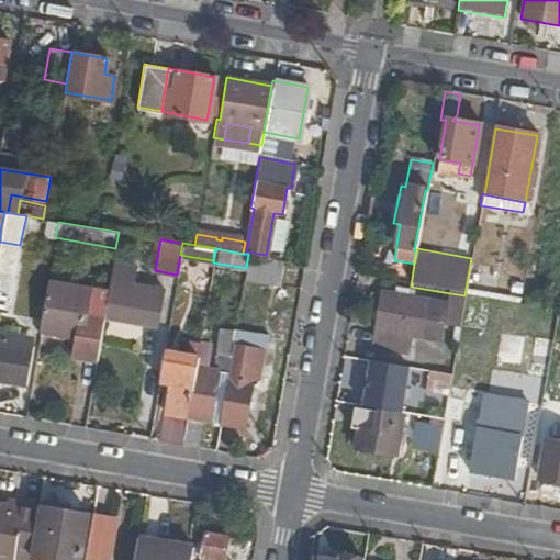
[(278,283),(282,260),(248,254),(246,268),(244,277),(278,283)]
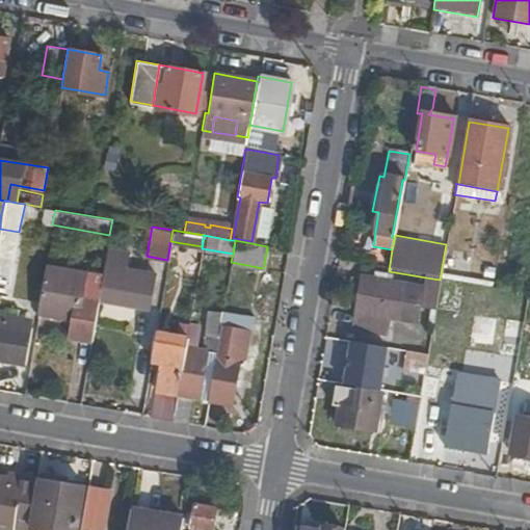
[(102,276),(99,296),(146,306),(151,274),(125,269),(127,253),(107,249),(102,276)]
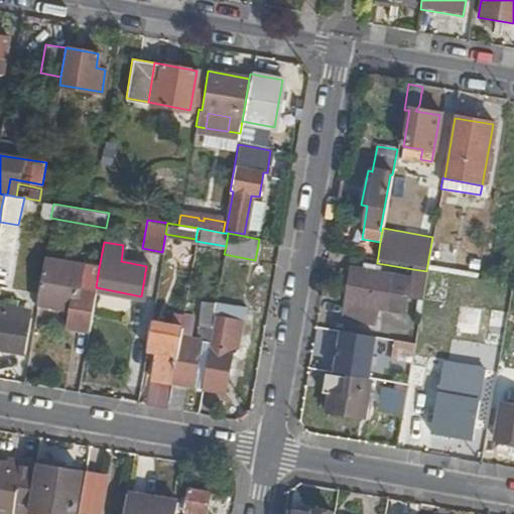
[(495,257),(491,278),(497,279),(501,258),(495,257)]
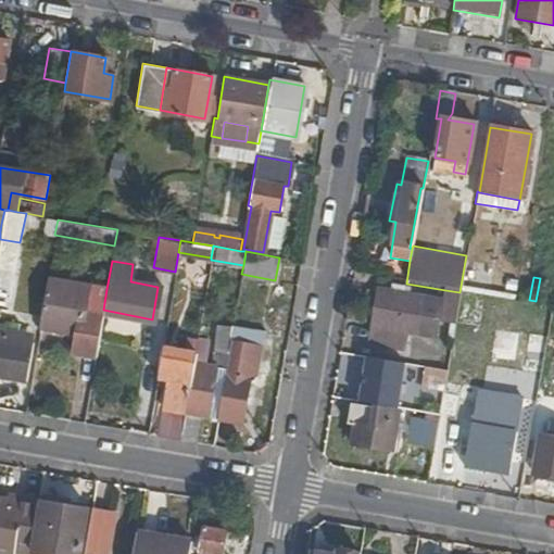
[(72,351),(96,354),(103,310),(106,289),(48,278),(40,319),(51,322),(50,328),(75,331),(72,351)]
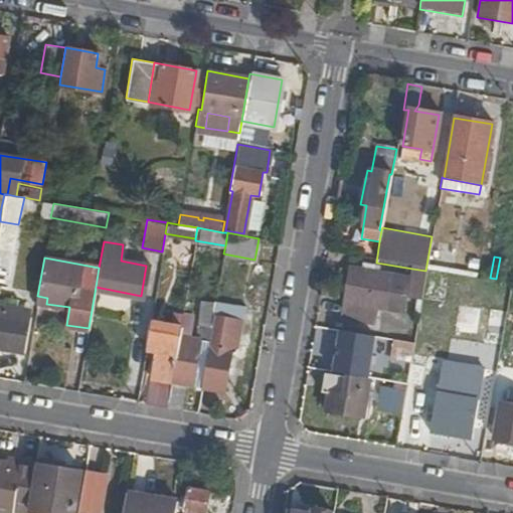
[(340,321),(371,326),(374,310),(400,315),(406,281),(373,275),(374,269),(365,267),(364,273),(349,271),(340,321)]
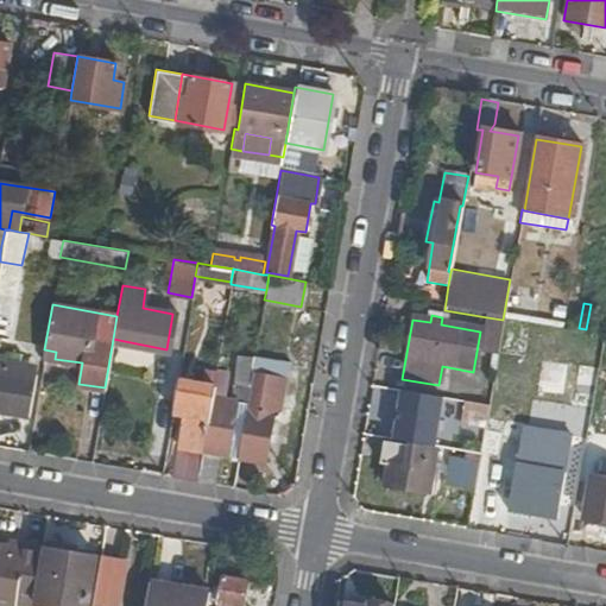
[(497,357),(503,320),(487,317),(481,354),(497,357)]
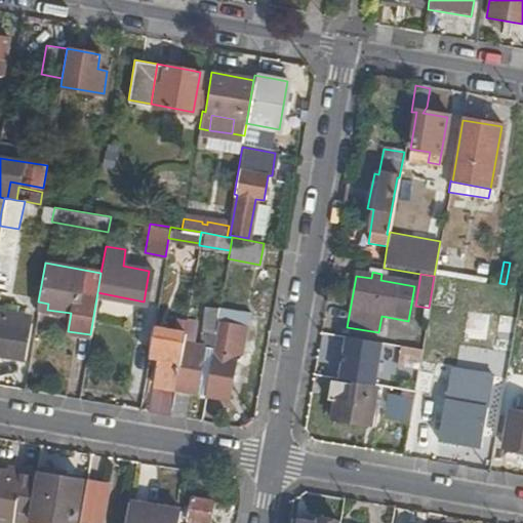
[(0,353),(22,358),(28,323),(22,322),(23,316),(13,315),(15,306),(2,303),(1,308),(0,308),(0,353)]
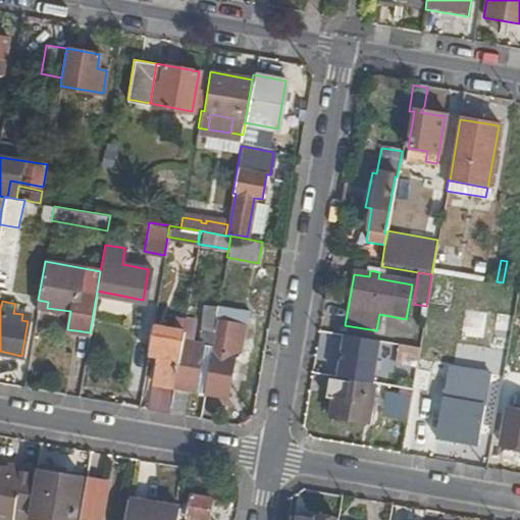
[(169,411),(182,413),(186,388),(204,392),(215,322),(213,322),(215,306),(203,305),(199,342),(192,341),(195,320),(185,318),(169,411)]
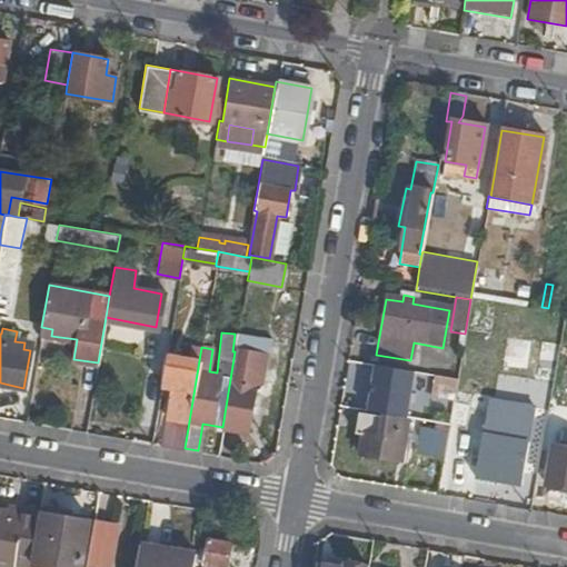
[(235,351),(222,427),(247,430),(256,378),(260,350),(267,351),(269,338),(238,332),(235,351)]
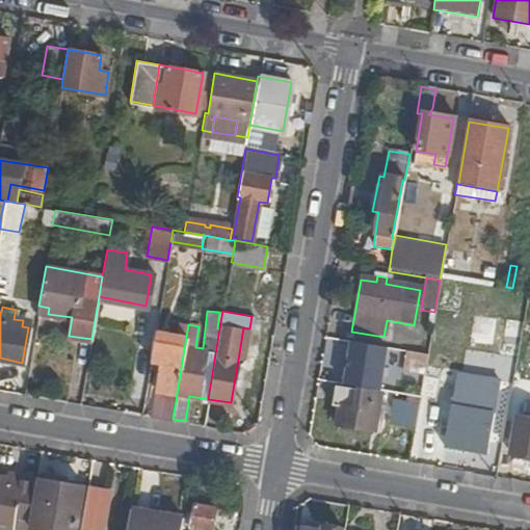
[(173,419),(188,324),(189,323),(179,321),(177,335),(156,332),(152,359),(161,361),(156,391),(152,390),(148,415),(173,419)]
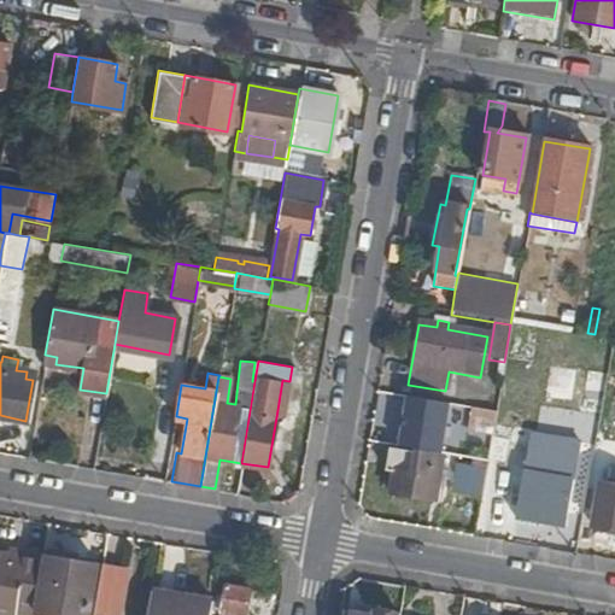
[(282,380),(277,410),(286,411),(291,381),(290,381),(282,380)]
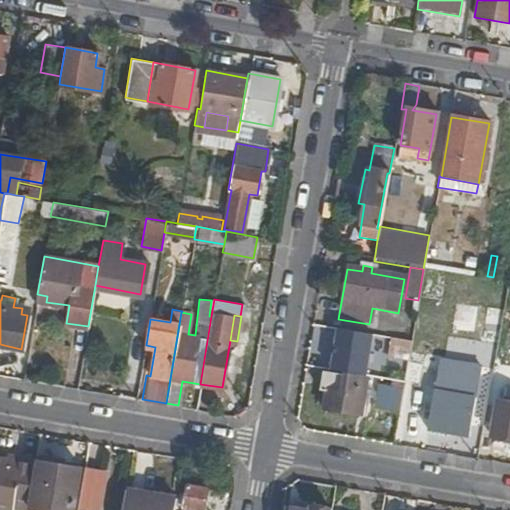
[(375,333),(337,326),(330,367),(367,374),(375,333)]
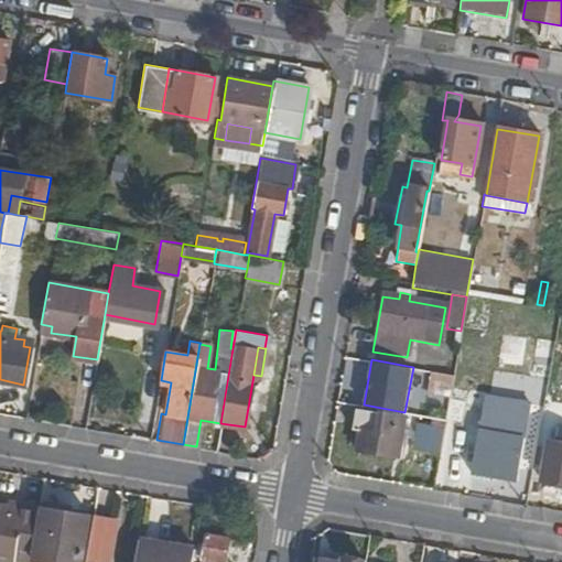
[(425,397),(447,401),(452,378),(429,375),(425,397)]
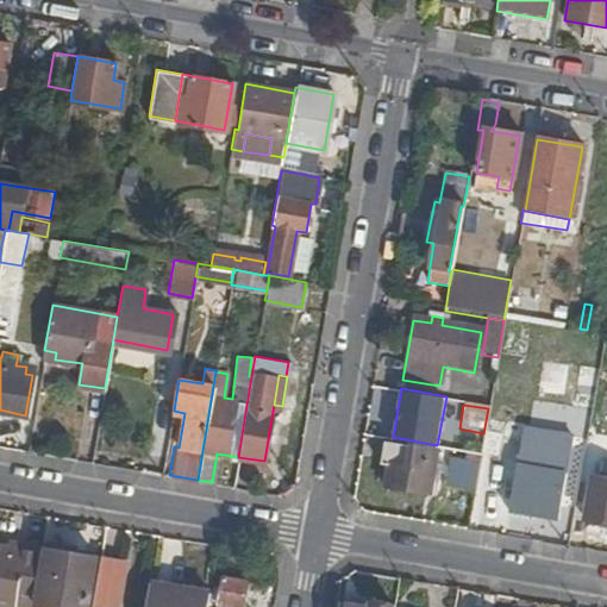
[(383,489),(427,496),(436,452),(383,444),(380,465),(388,467),(383,489)]
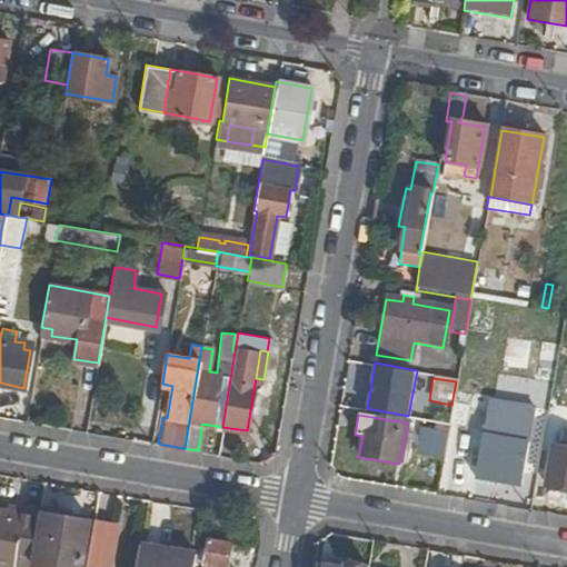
[(438,457),(445,428),(415,421),(408,450),(438,457)]
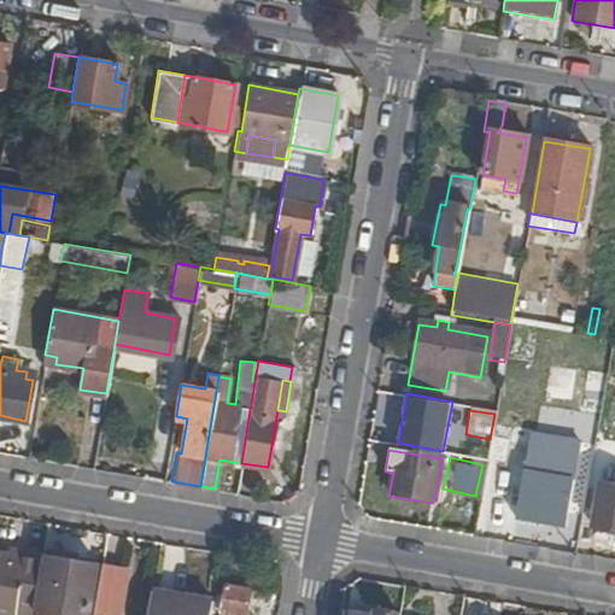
[(562,529),(572,481),(523,473),(515,521),(562,529)]
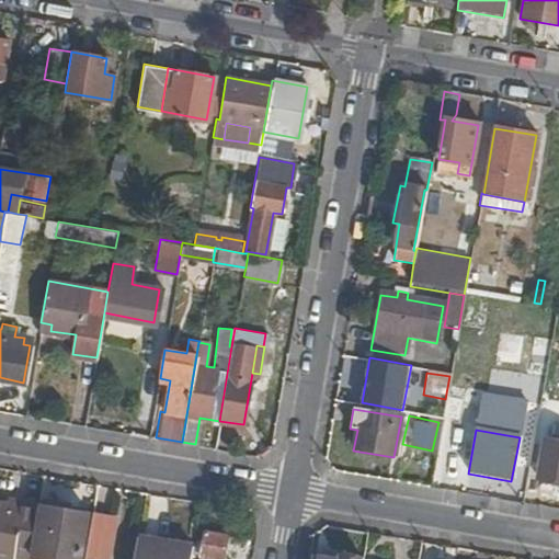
[(558,443),(545,440),(537,480),(558,483),(558,443)]
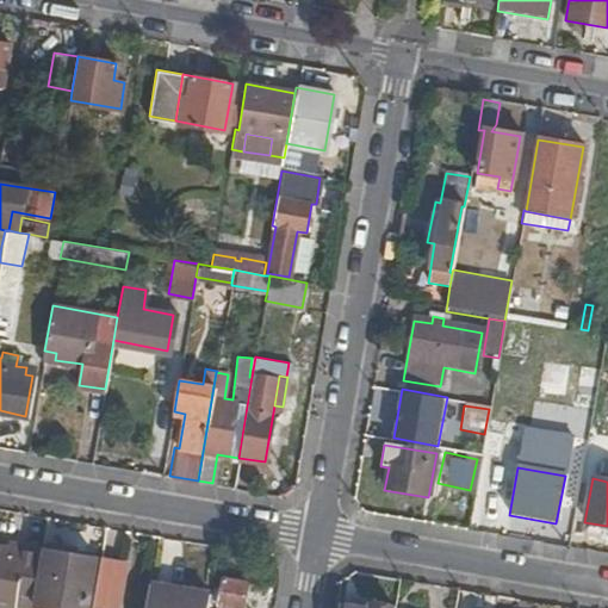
[(12,603),(31,606),(41,545),(22,543),(22,548),(0,544),(0,603),(11,606),(12,603)]
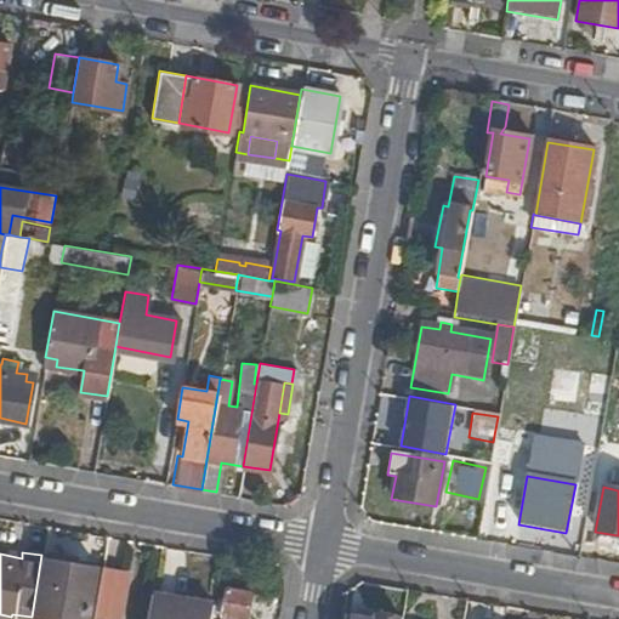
[(90,612),(97,566),(44,556),(35,602),(90,612)]
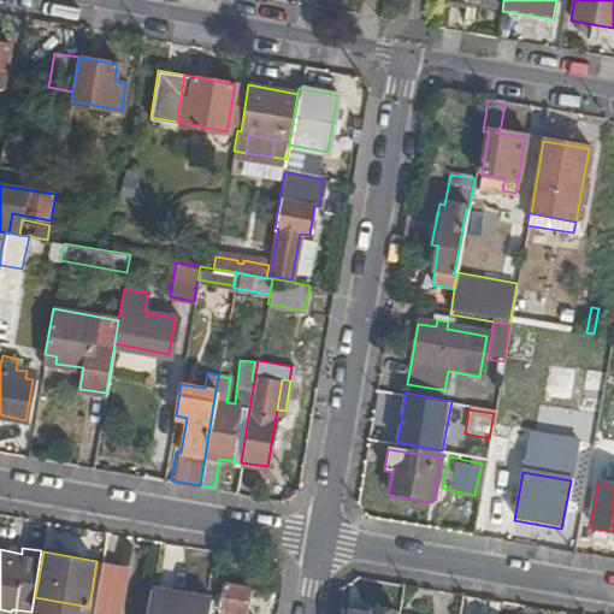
[(101,561),(93,609),(116,613),(125,566),(101,561)]
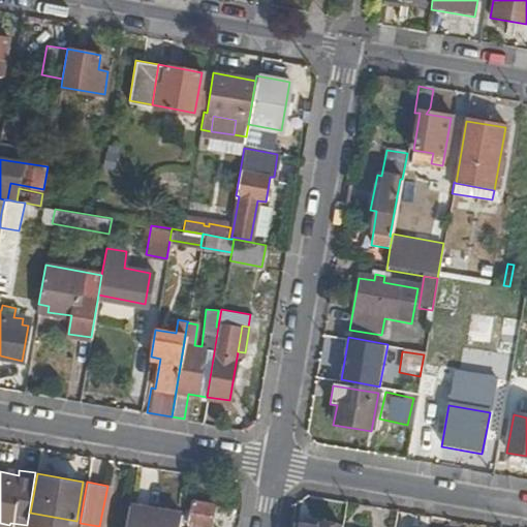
[(210,526),(215,504),(193,500),(192,509),(185,508),(183,520),(189,521),(187,526),(210,526)]
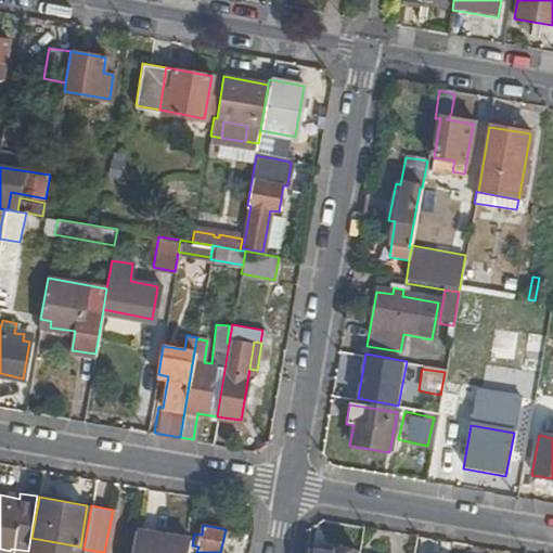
[(188,552),(190,539),(137,529),(132,552),(188,552)]
